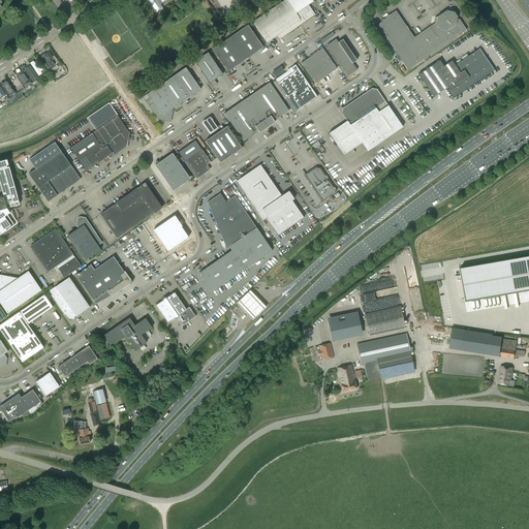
[(147,0),(157,13),(163,8),(160,4),(166,0),(147,0)]
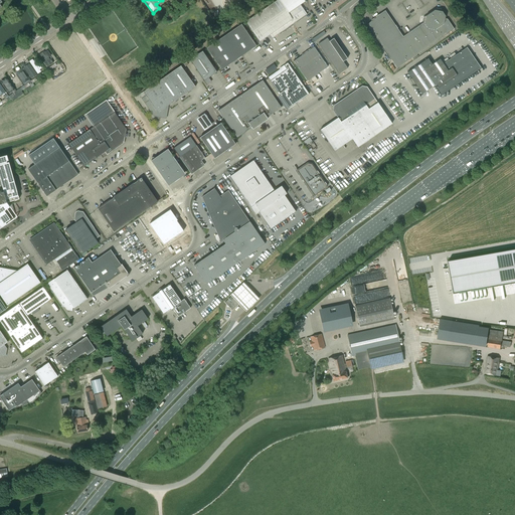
[(304,0),(277,0),(245,22),(260,41),(270,35),(272,38),(307,14),(300,4),(305,1),(304,0)]
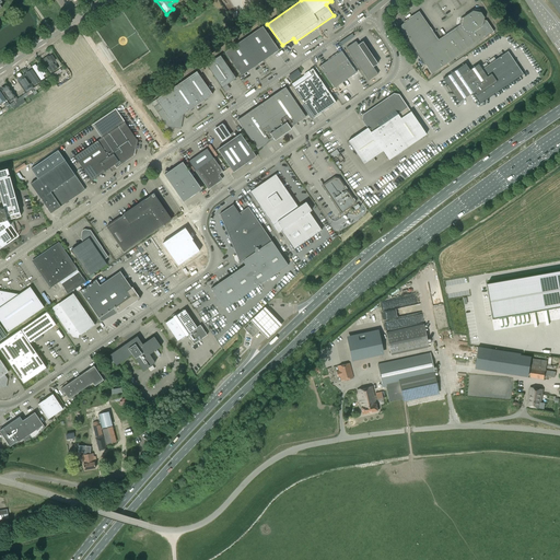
[(487,21),(483,20),(485,18),(480,12),(473,11),(463,18),(461,19),(461,24),(462,25),(438,42),(418,13),(399,26),(432,74),(493,32),(487,21)]
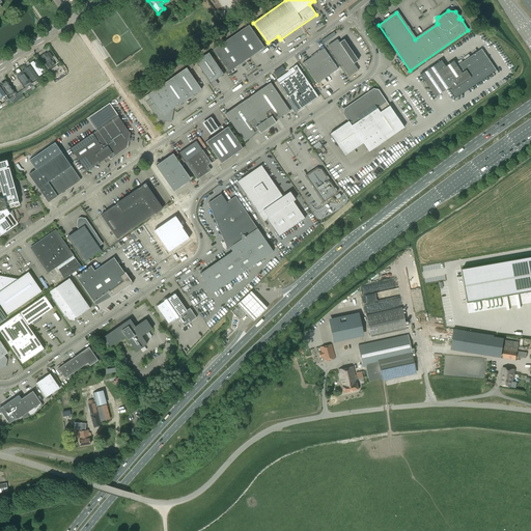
[(213,50),(228,72),(264,48),(249,25),(213,50)]
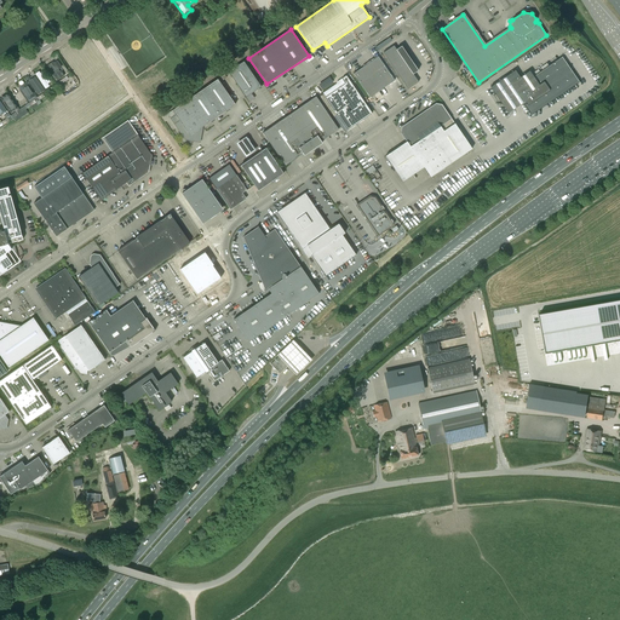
[(394,46),(384,52),(408,89),(418,82),(413,74),(418,70),(401,46),(396,50),(394,46)]
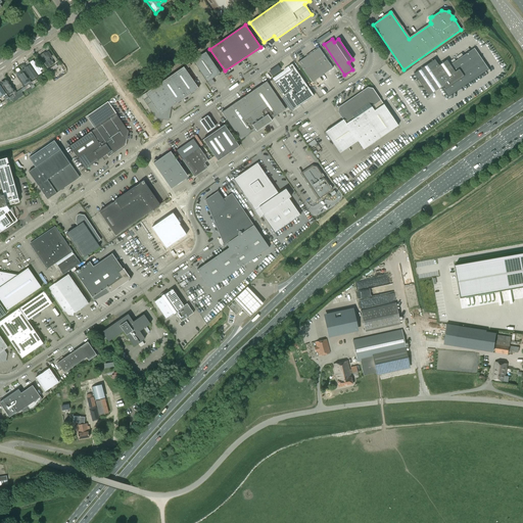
[(312,83),(325,74),(333,67),(319,48),(298,62),(312,83)]
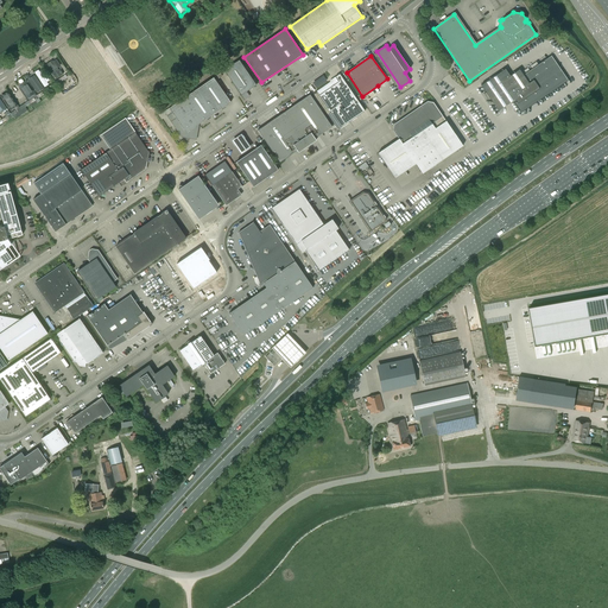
[(481,86),(486,93),(485,94),(487,99),(489,97),(499,111),(515,99),(515,100),(514,101),(515,102),(517,102),(523,109),(564,81),(550,59),(524,76),(519,69),(510,76),(505,69),(481,86)]
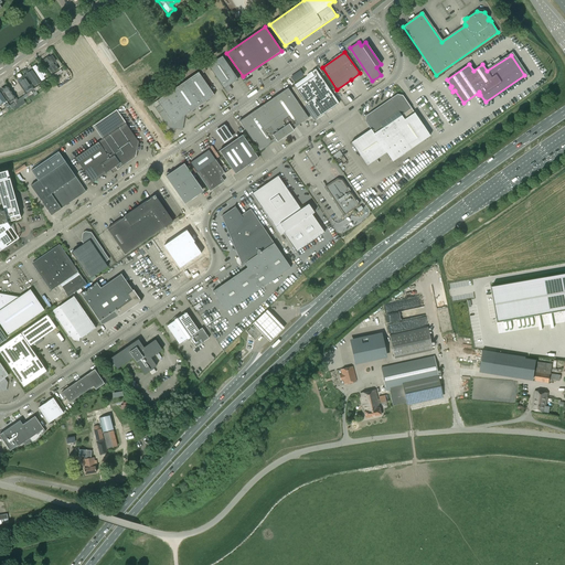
[(238,78),(222,56),(208,65),(213,72),(227,93),(232,91),(232,89),(228,85),(232,83),(238,78)]
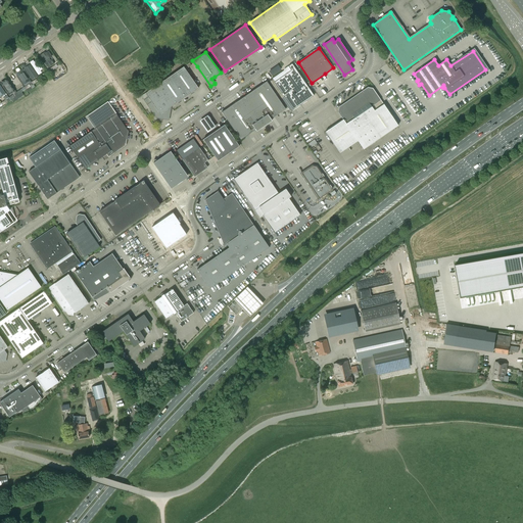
[(47,53),(41,57),(49,69),(55,65),(47,53)]
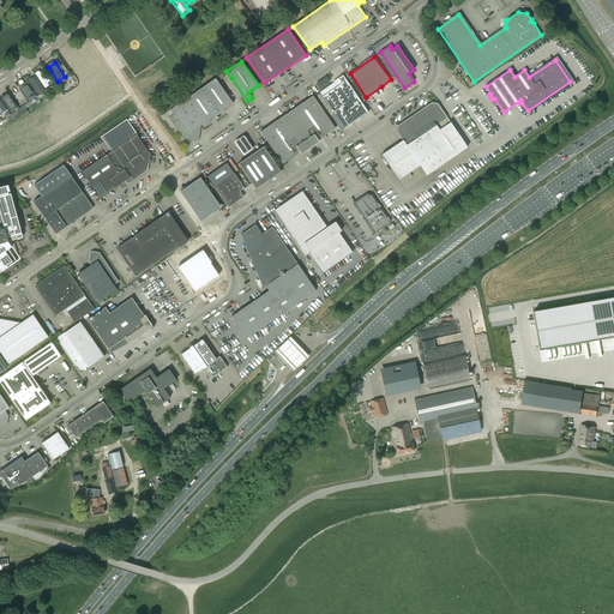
[(46,89),(52,84),(43,71),(36,74),(46,89)]
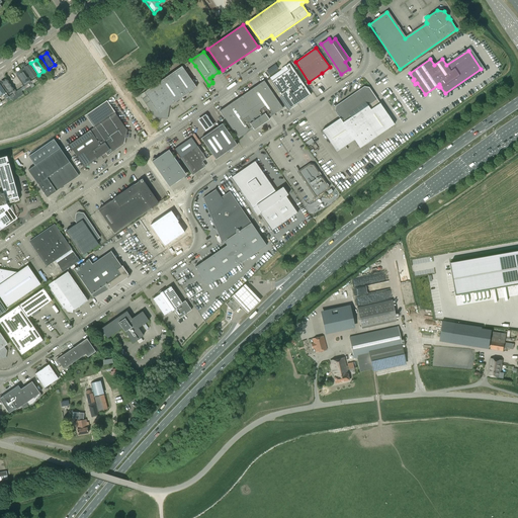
[(270,78),(272,81),(271,82),(290,109),(311,95),(289,63),(285,66),(286,67),(270,78)]
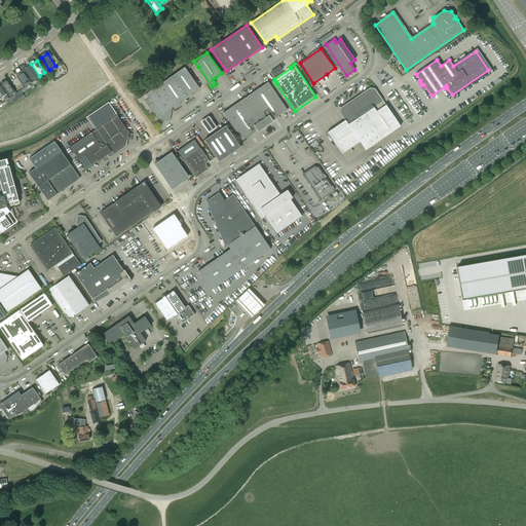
[(31,66),(26,70),(33,81),(39,77),(31,66)]
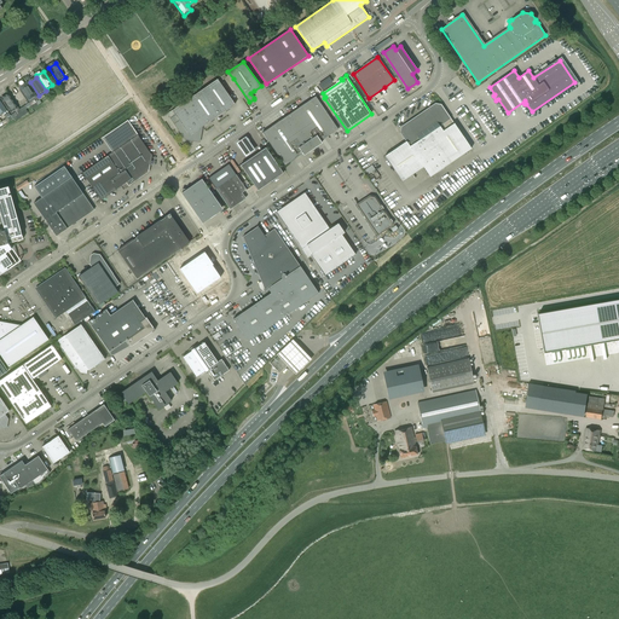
[(172,110),(167,114),(185,139),(200,142),(201,131),(200,128),(201,127),(213,120),(227,109),(235,104),(218,79),(172,110)]
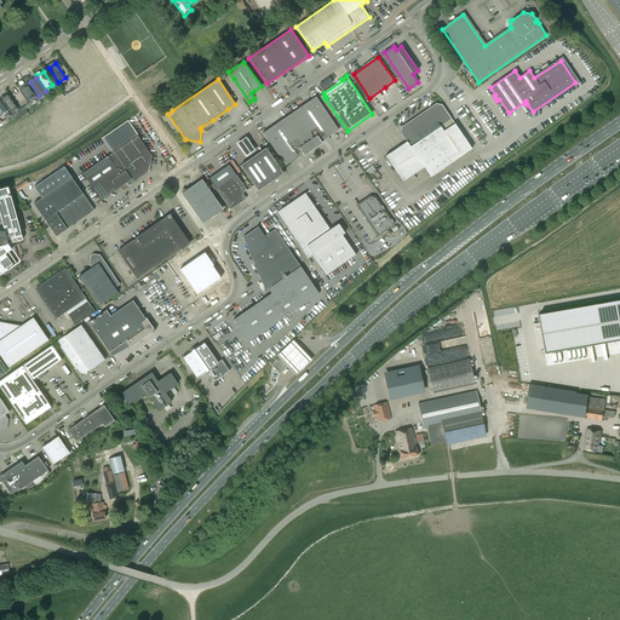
[(38,96),(28,84),(21,89),(29,102),(38,96)]
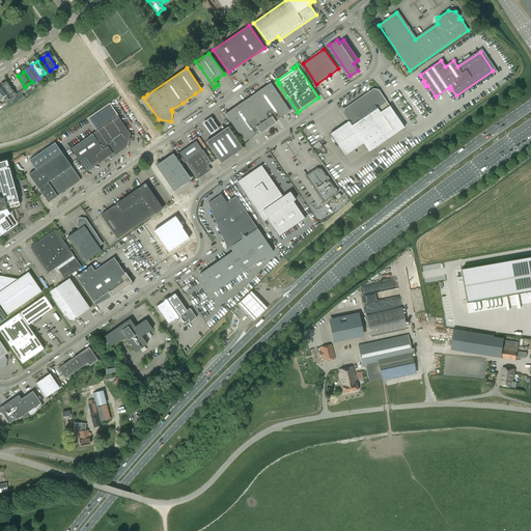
[(16,76),(9,79),(18,90),(23,87),(16,76)]
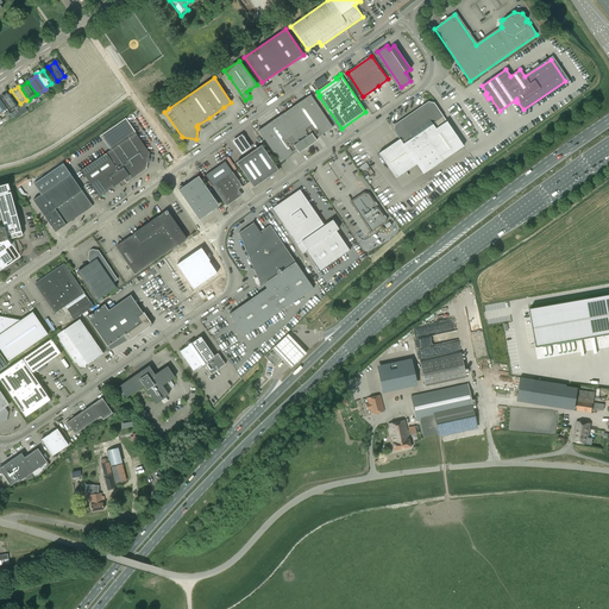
[(7,90),(0,95),(11,111),(18,106),(7,90)]
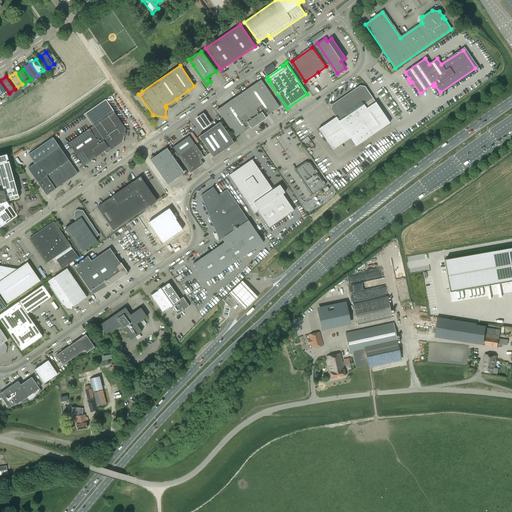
[(261,79),(217,110),(236,137),(250,127),(251,128),(266,118),(265,116),(279,106),(261,79)]
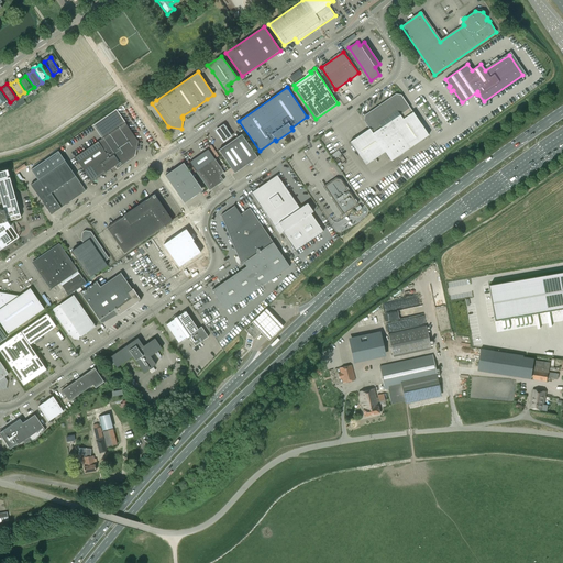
[(34,88),(31,90),(25,94),(28,97),(30,99),(37,94),(36,91),(35,91),(34,88)]
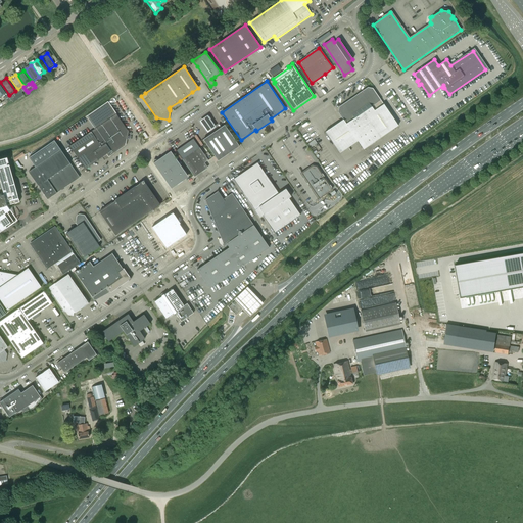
[(1,85),(0,85),(0,98),(2,101),(8,97),(1,85)]
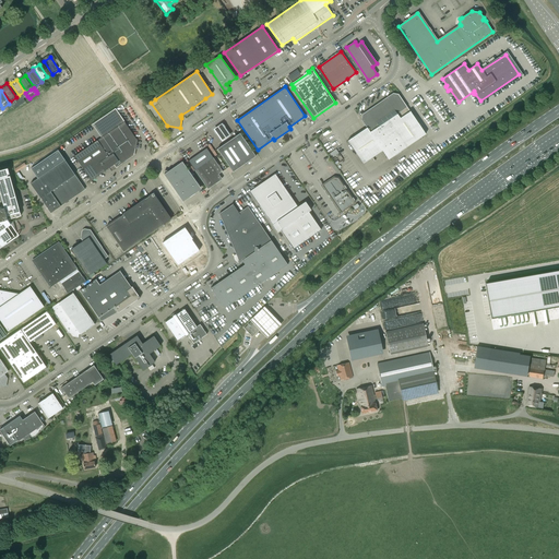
[(426,134),(399,95),(399,94),(393,93),(361,115),(361,120),(367,128),(347,141),(364,164),(382,151),(389,159),(426,134)]
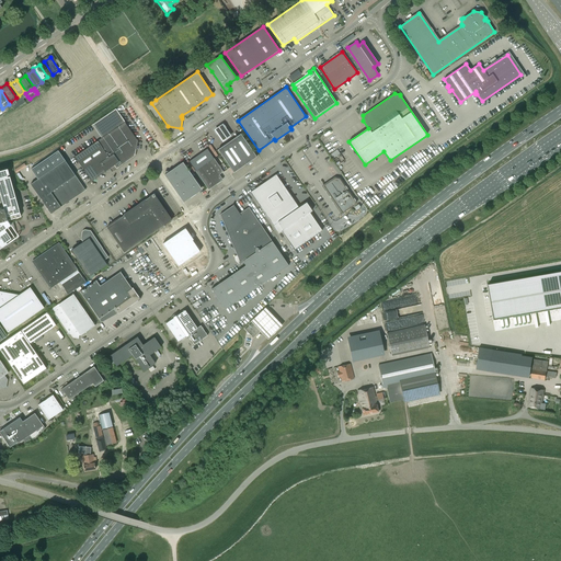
[(20,102),(18,99),(14,101),(10,104),(11,107),(12,107),(14,110),(25,102),(23,99),(20,102)]
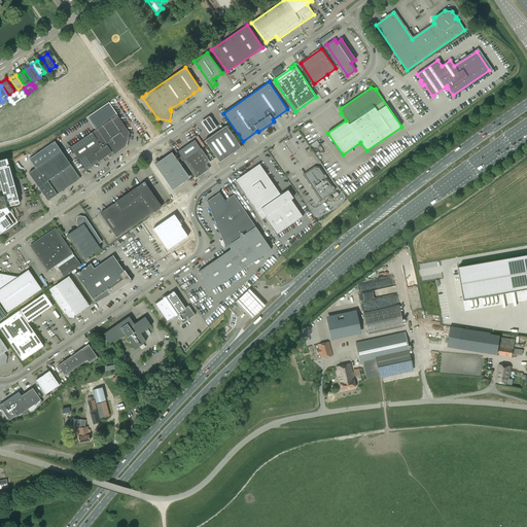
[(70,147),(85,170),(103,159),(105,162),(107,161),(109,159),(111,157),(127,146),(129,132),(117,115),(117,114),(111,105),(109,102),(86,117),(89,120),(96,130),(70,147)]
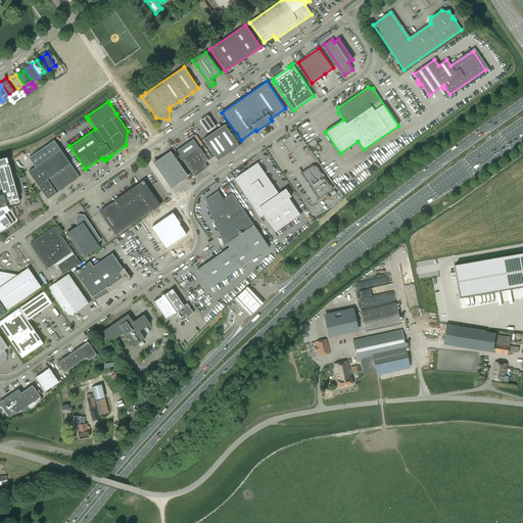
[(207,116),(199,122),(207,134),(217,128),(207,116)]
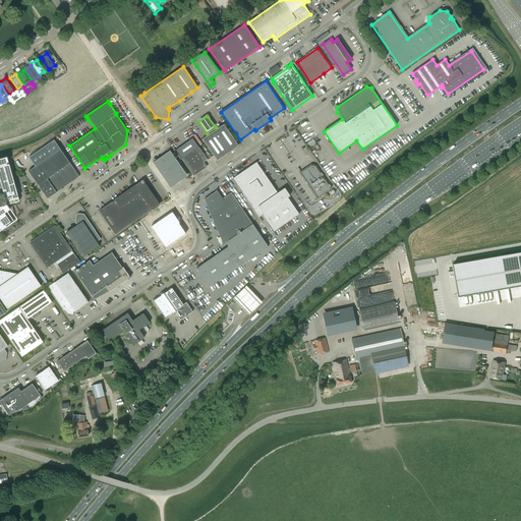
[(220,127),(211,133),(203,138),(217,161),(238,146),(224,124),(220,127)]
